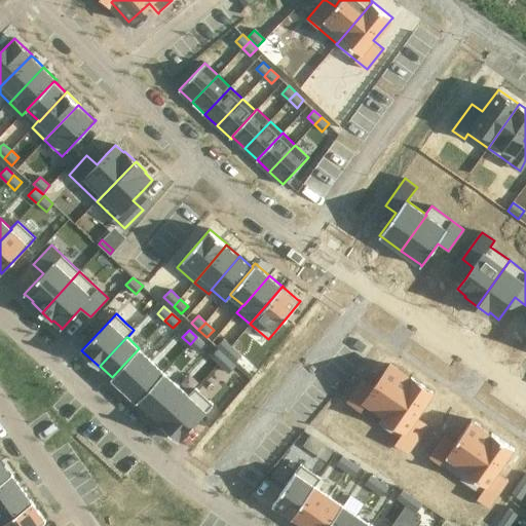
[(196,337),(190,344),(197,351),(204,344),(196,337)]
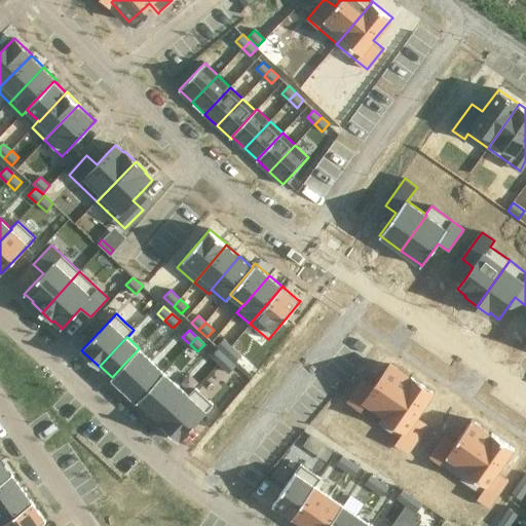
[(224,339),(217,346),(225,353),(231,346),(224,339)]
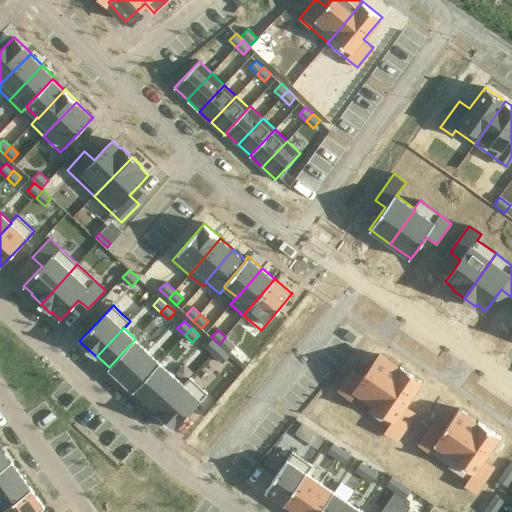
[(225,337),(219,344),(228,352),(235,345),(225,337)]
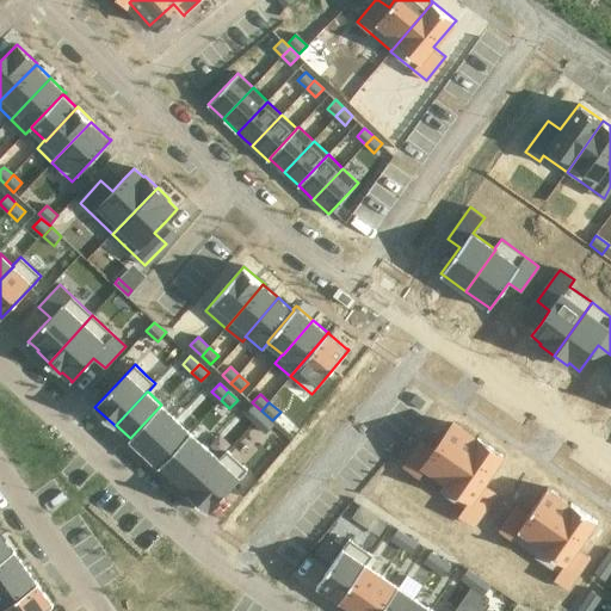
[(161,405),(130,438),(144,452),(176,418),(161,405)]
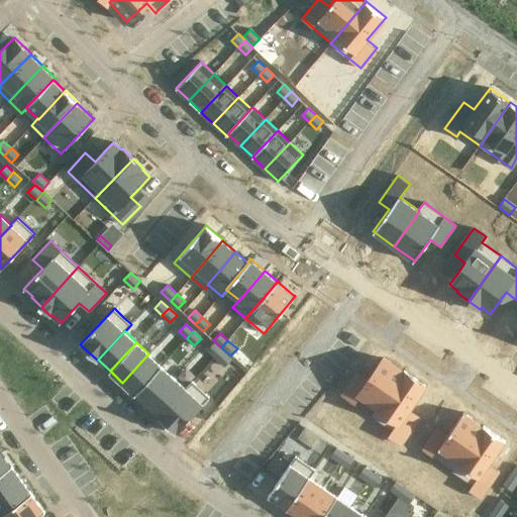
[(215,342),(208,349),(215,356),(222,349),(215,342)]
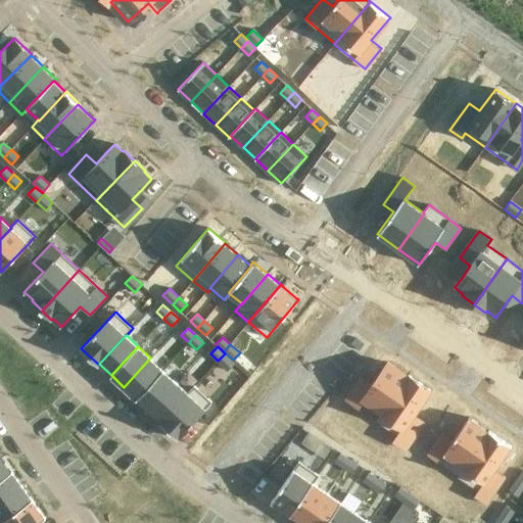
[(225,353),(218,361),(228,370),(235,363),(225,353)]
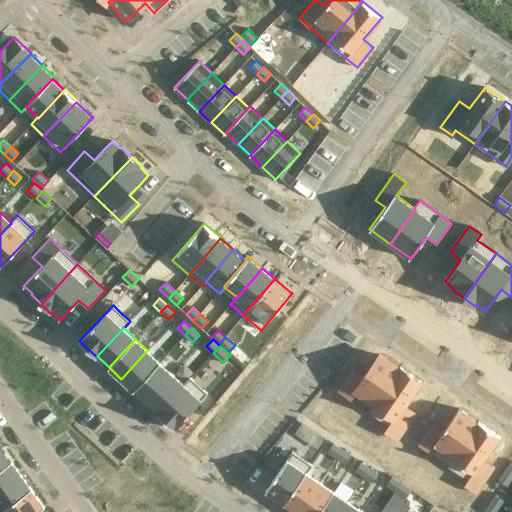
[(147,350),(121,379),(134,390),(160,362),(147,350)]
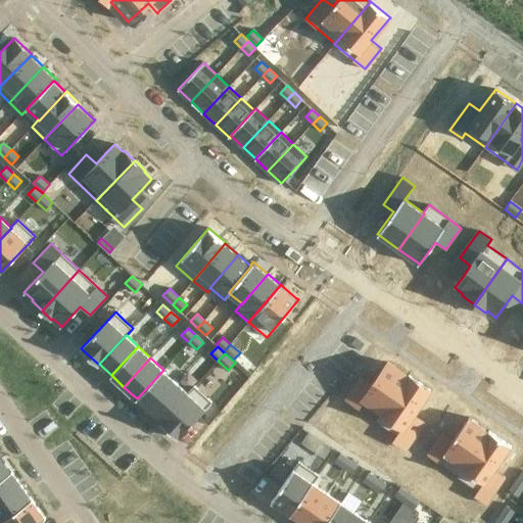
[(362,377),(346,398),(359,407),(362,403),(380,416),(381,417),(409,376),(408,376),(397,369),(388,362),(372,384),(362,377)]
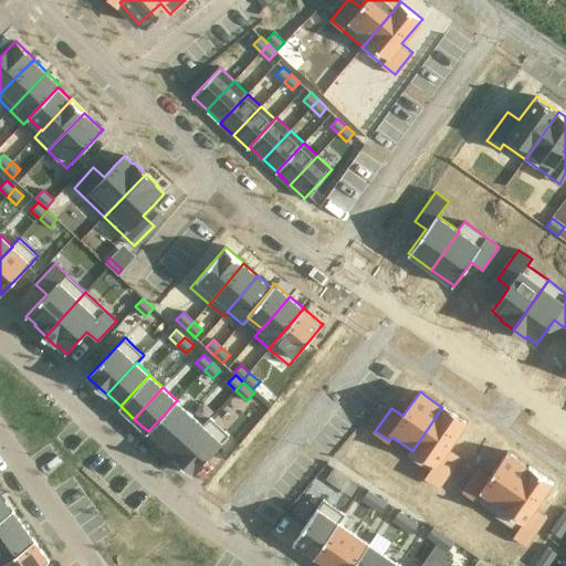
[(177,400),(148,431),(161,443),(190,412),(177,400)]
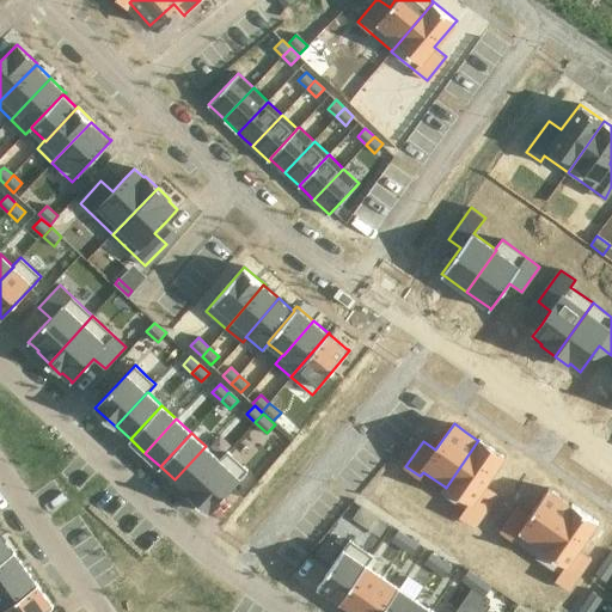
[(445,487),(441,493),(465,509),(460,515),(475,525),(479,519),(497,494),(484,485),(505,457),(478,439),(477,440),(478,440),(446,488),(445,487)]
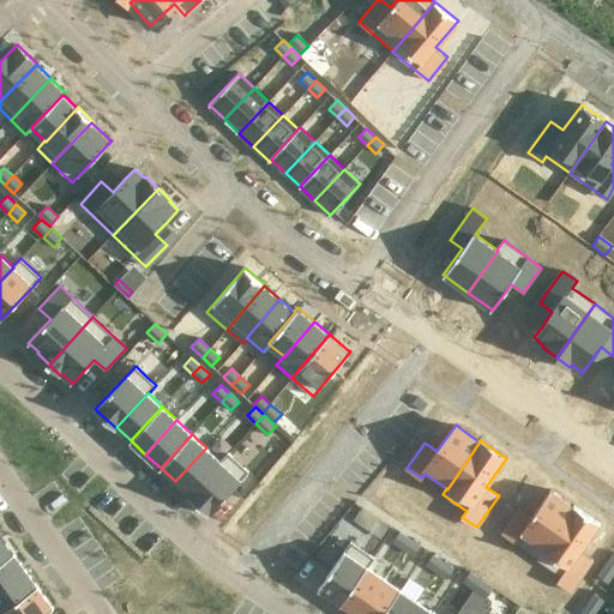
[(206,447),(175,481),(190,494),(190,495),(221,462),(221,461),(206,447)]
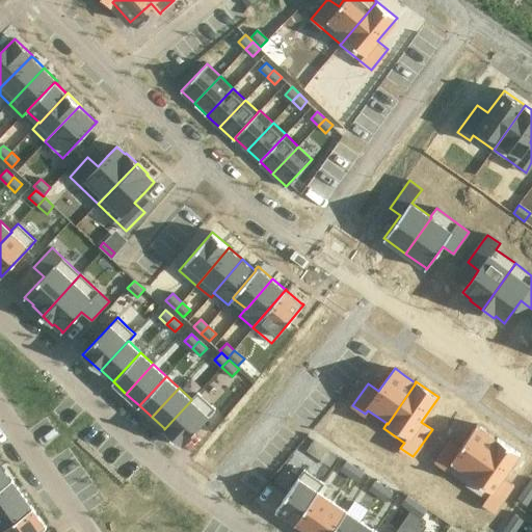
[(164,428),(163,429),(181,446),(182,445),(215,408),(197,392),(191,399),(191,400),(164,429),(164,428)]
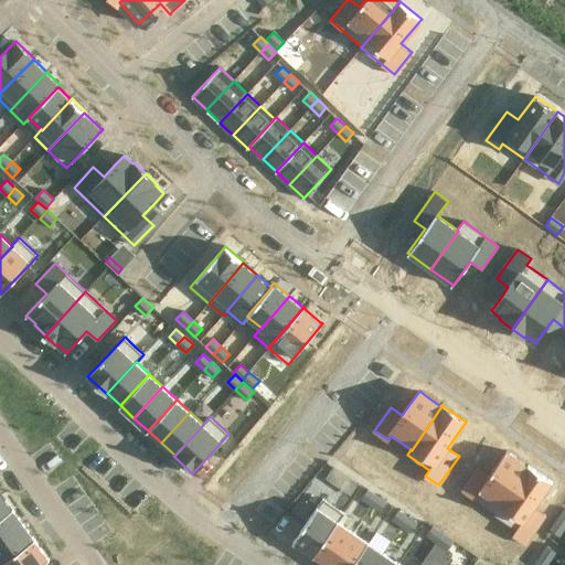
[(478,468),(461,491),(496,514),(529,467),(528,466),(508,452),(508,451),(507,450),(489,476),(478,468)]
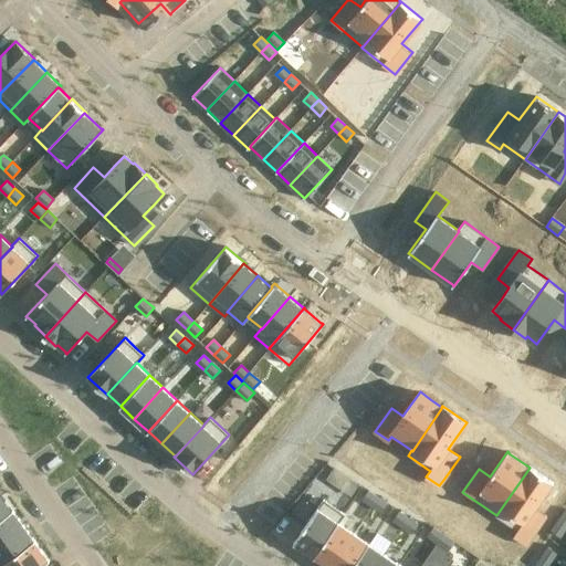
[(496,515),(495,516),(517,532),(513,537),(526,546),(547,517),(535,509),(553,483),(554,482),(530,465),(528,467),(530,468),(496,515)]
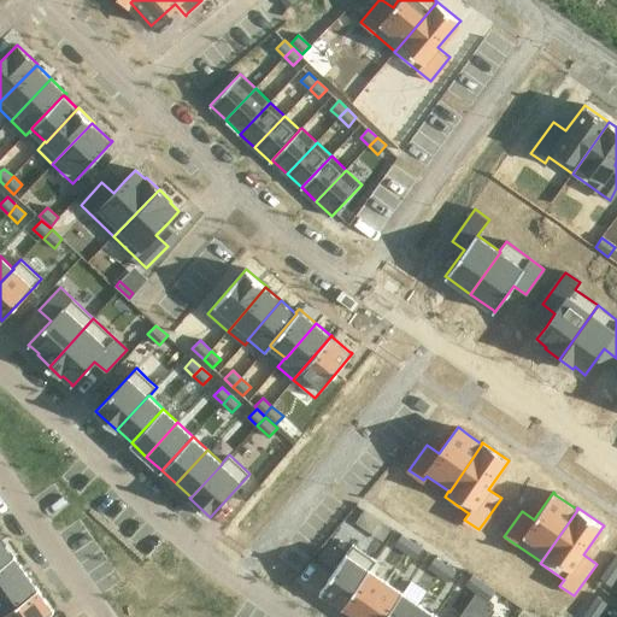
[(383,521),(376,532),(389,540),(395,530),(383,521)]
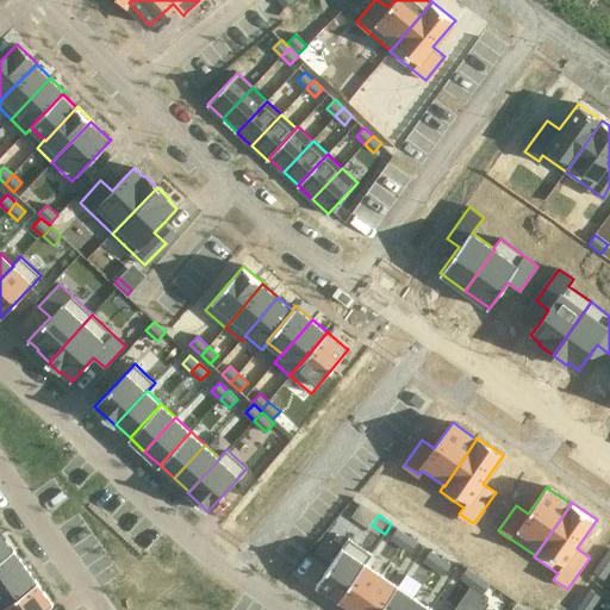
[(397,529),(391,539),(400,546),(408,536),(397,529)]
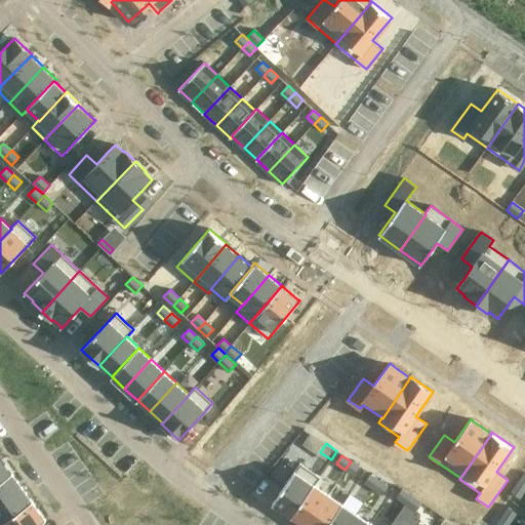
[(0,459),(0,481),(12,473),(11,472),(11,473),(2,458),(0,459)]
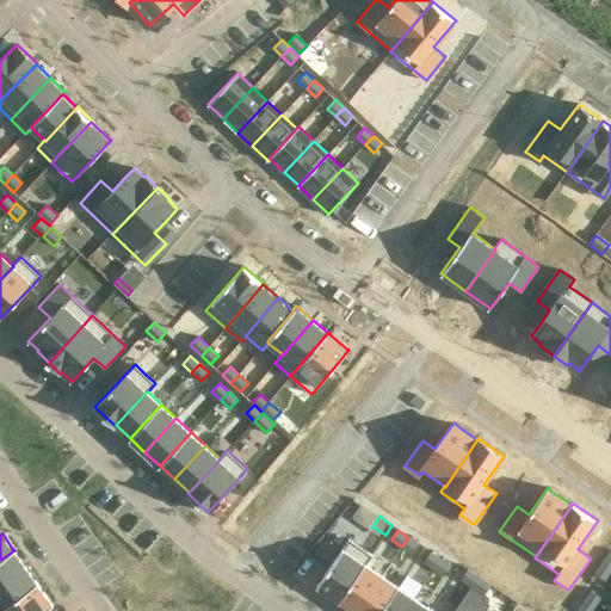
[(408,537),(401,547),(411,554),(418,544),(408,537)]
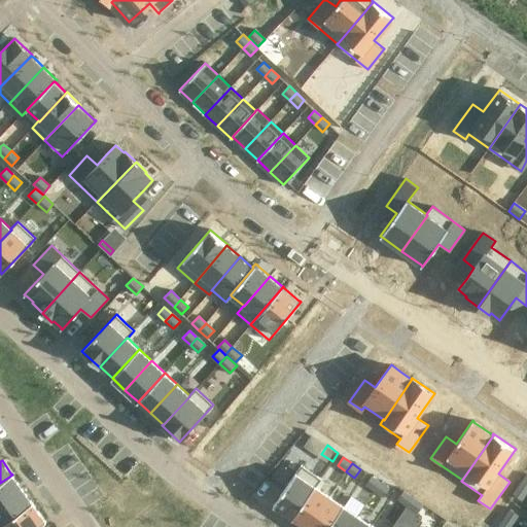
[(296,472),(273,505),(274,506),(275,506),(292,518),(292,519),(315,486),(316,487),(321,479),(302,464),(296,472)]
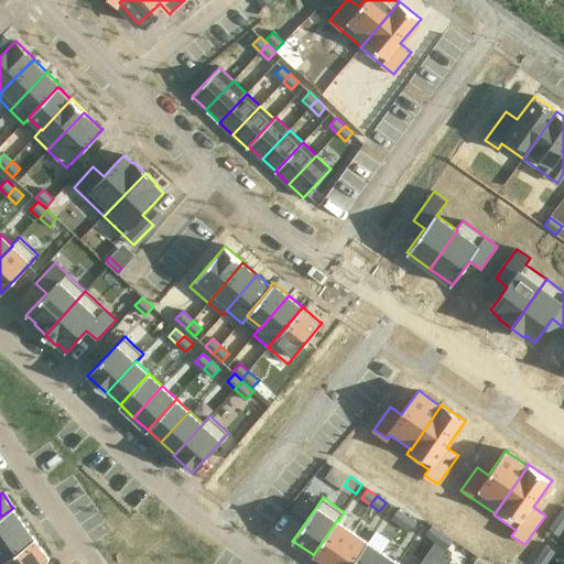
[(13,508),(0,517),(0,540),(23,523),(13,509),(13,508)]
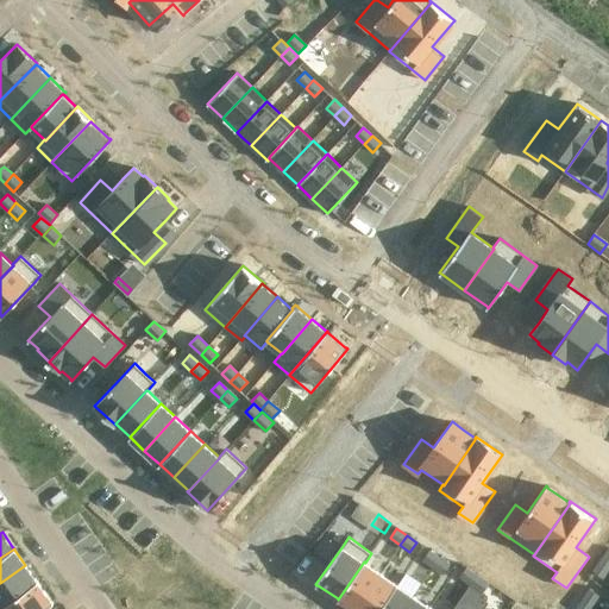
[(429,551),(422,560),(433,567),(439,558),(429,551)]
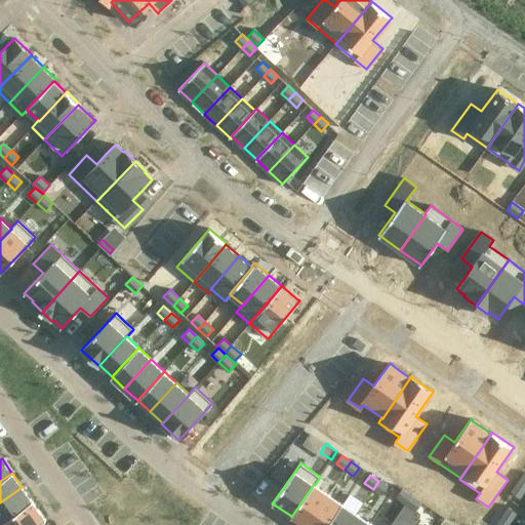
[(378,481),(373,489),(381,495),(388,487),(378,481)]
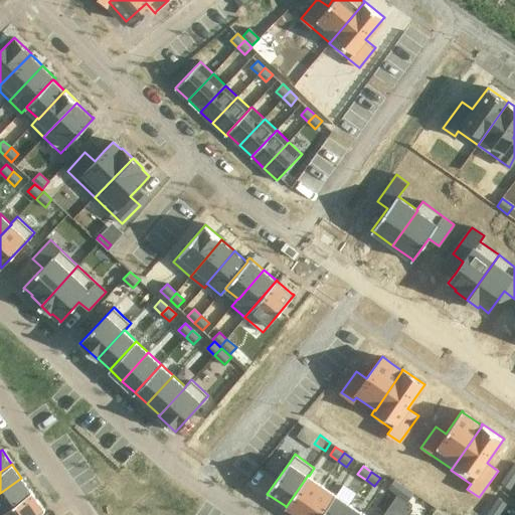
[(308,475),(286,507),(287,507),(298,514),(300,514),(322,485),(309,476),(308,475)]
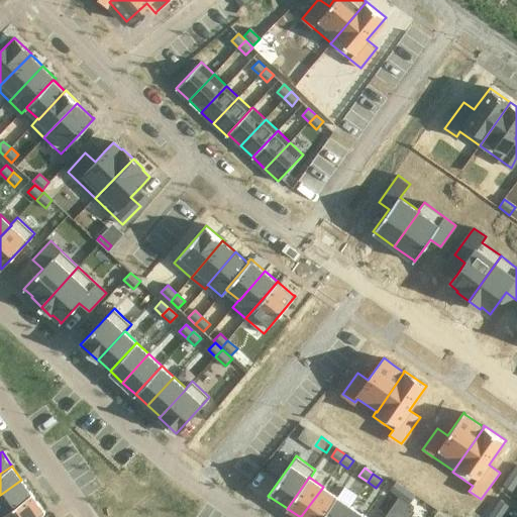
[(516,482),(509,477),(503,486),(512,491),(516,483),(516,482)]
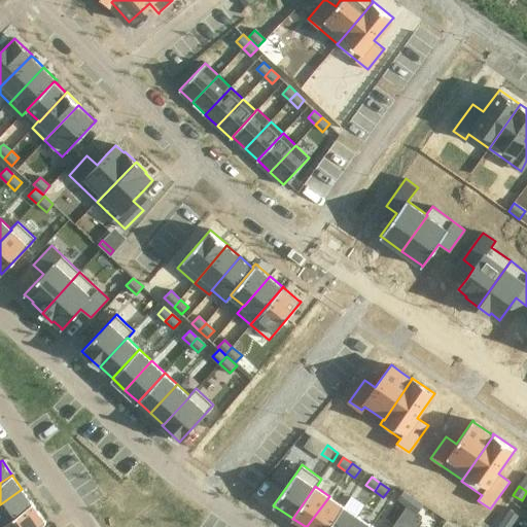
[(0,525),(32,502),(22,489),(0,504),(0,525)]
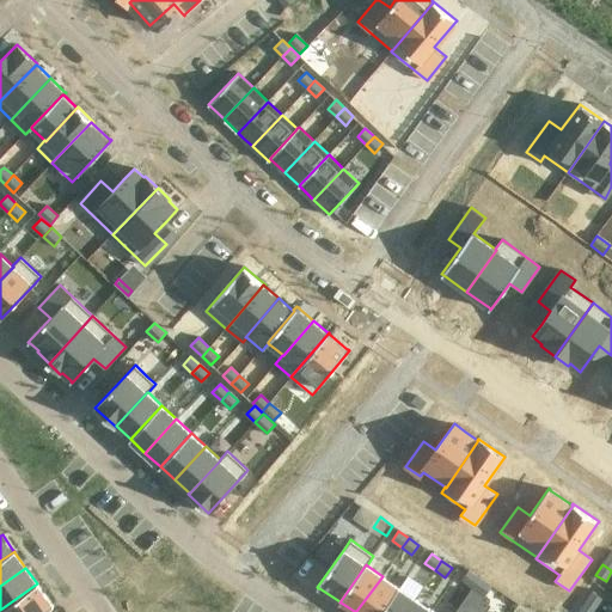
[(469,570),(463,581),(472,587),(479,577),(469,570)]
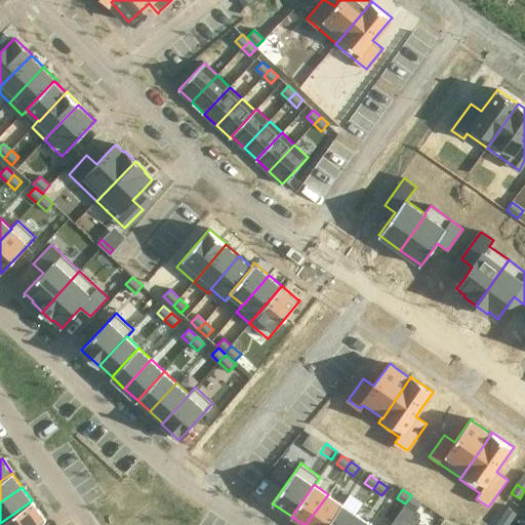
[(328,494),(306,524),(327,524),(342,503),(341,503),(328,494)]
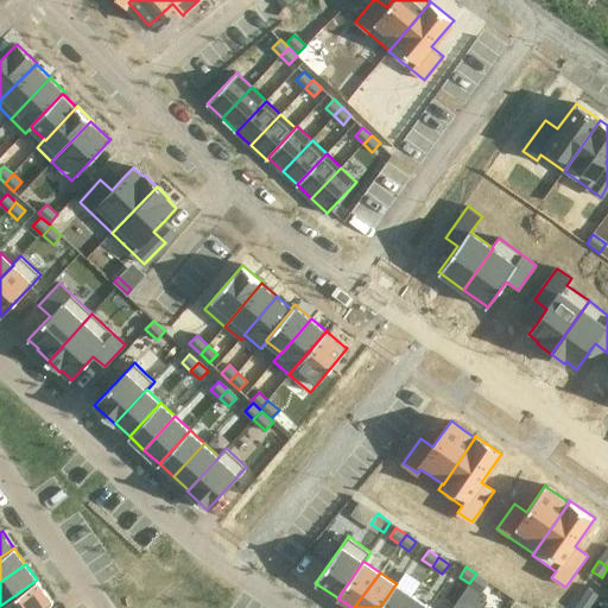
[(476,574),(469,583),(481,593),(488,582),(476,574)]
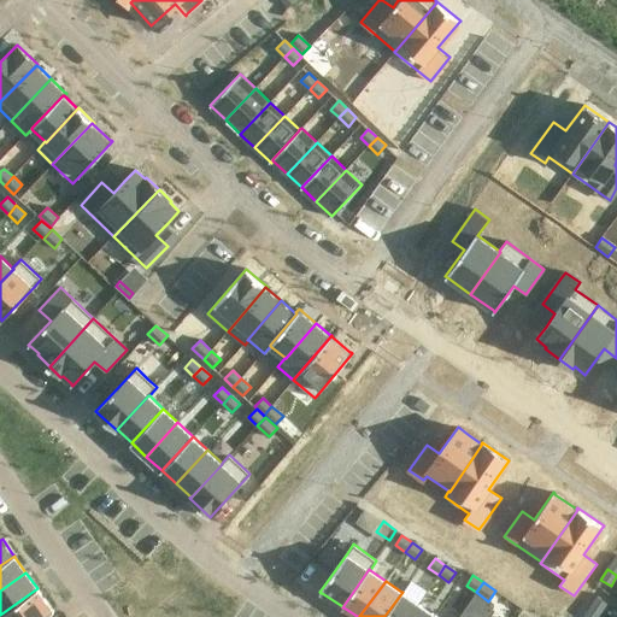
[(0,615),(0,616),(43,616),(54,610),(53,609),(53,610),(37,589),(39,589),(37,588),(0,615)]
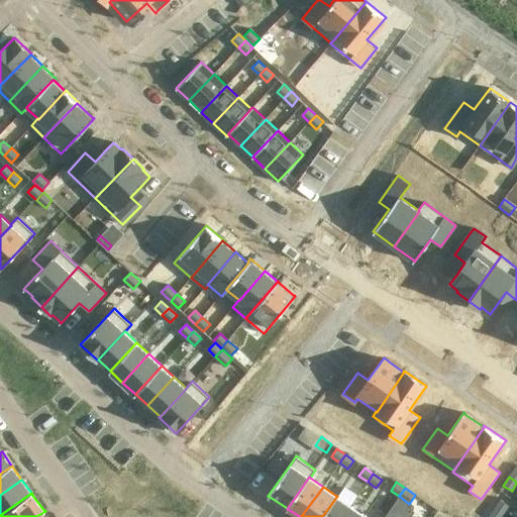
[(337,496),(322,516),(342,516),(351,506),(337,497),(337,496)]
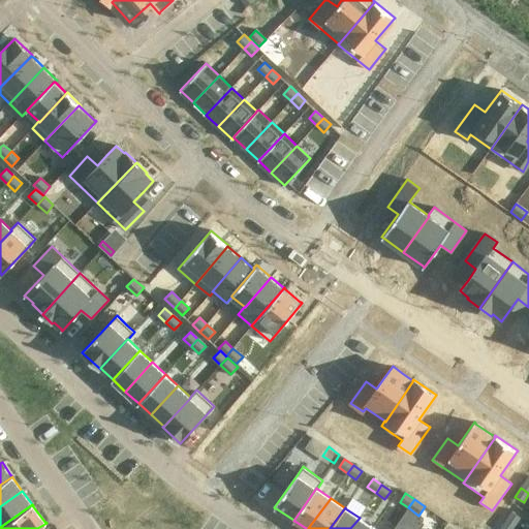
[(512,511),(506,520),(515,526),(521,518),(512,511)]
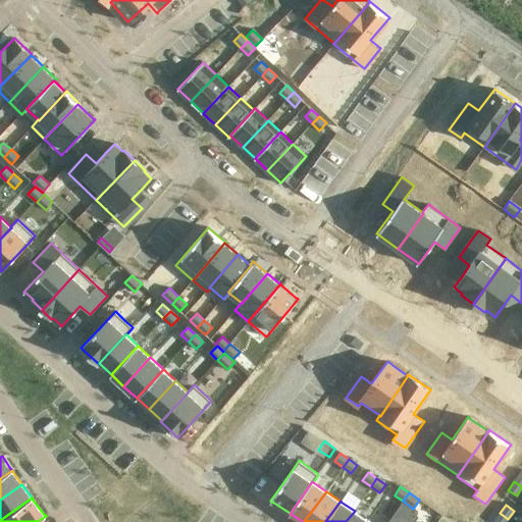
[(355,511),(346,521),(367,521),(369,520),(368,520),(355,511)]
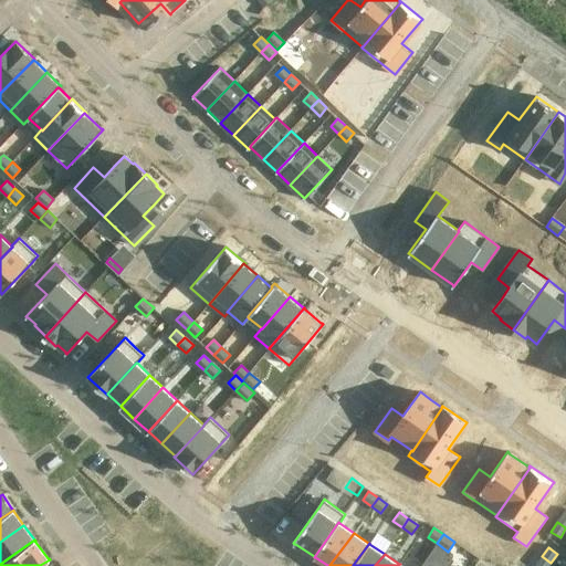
[(542,556),(535,565),(548,565),(551,563),(542,556)]
